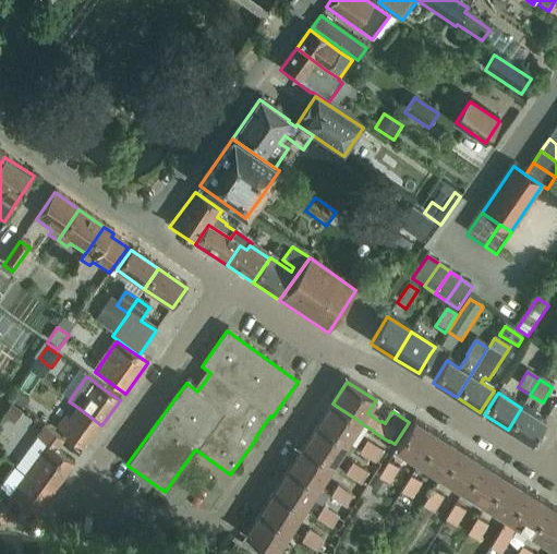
[(347,445),(361,423),(361,422),(333,404),(318,425),(347,445)]
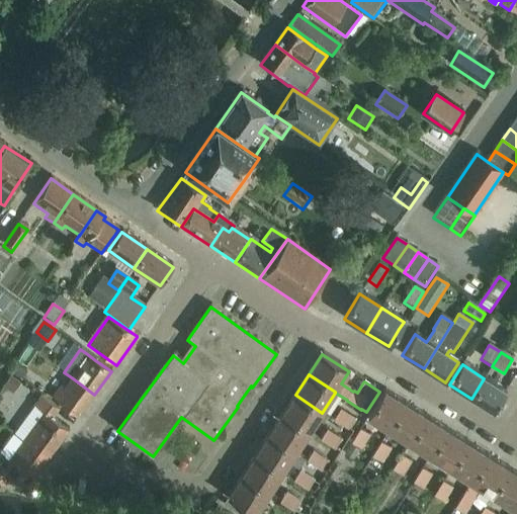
[(94,395),(73,378),(64,391),(61,388),(53,399),(78,418),(94,395)]
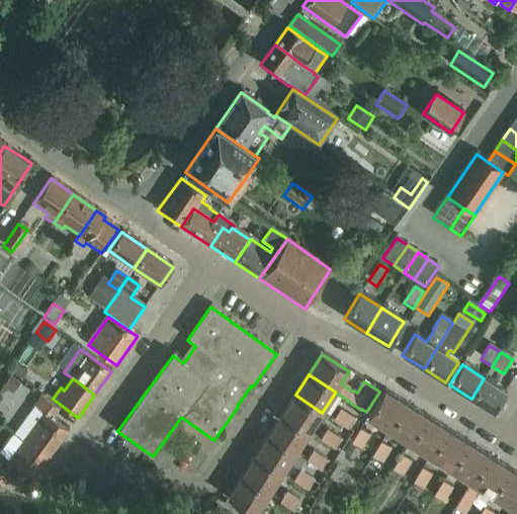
[(493,413),(506,393),(484,378),(471,399),(493,413)]
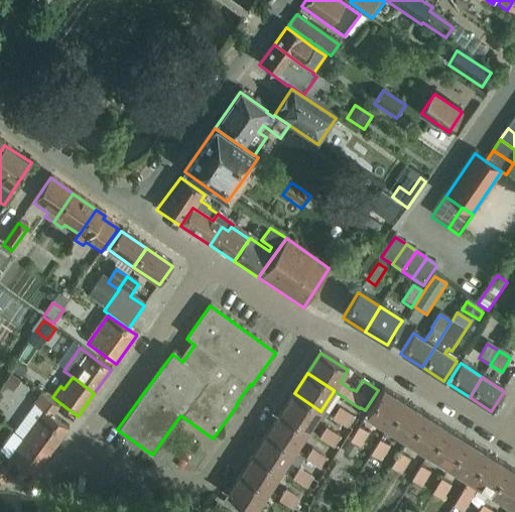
[(386,430),(403,403),(383,390),(381,392),(368,413),(365,417),(386,430)]
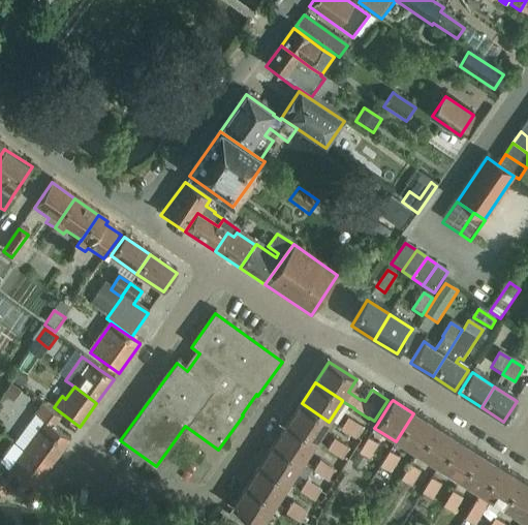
[(315,442),(329,422),(302,403),(287,425),(315,442)]
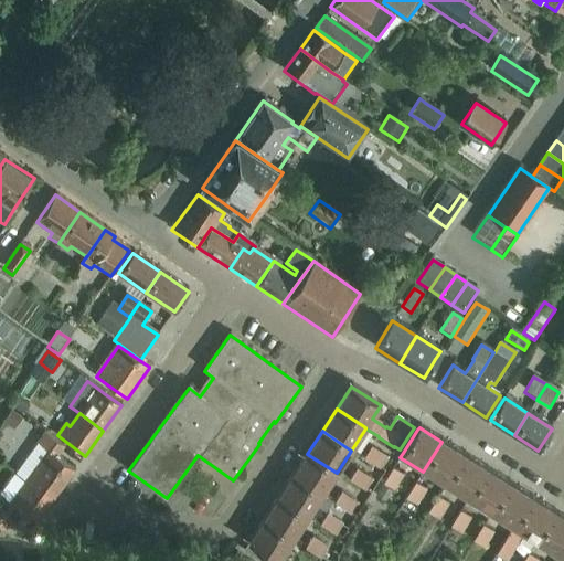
[(51,503),(74,470),(56,457),(64,447),(45,434),(38,444),(48,452),(25,484),(51,503)]
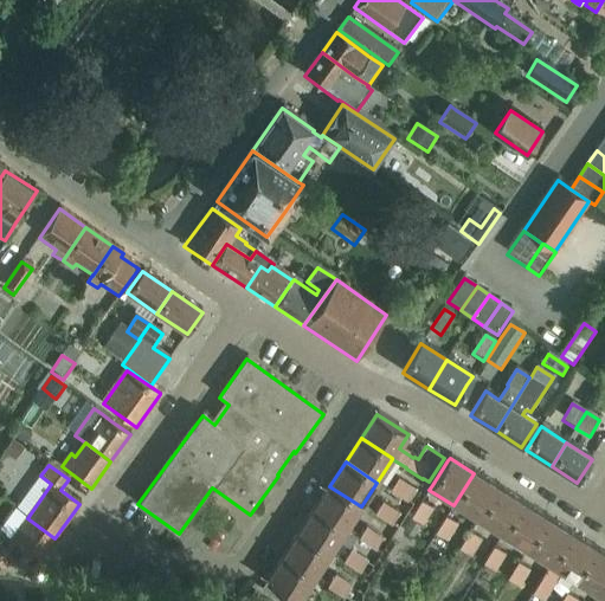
[(478,521),(499,489),(474,473),(454,505),(478,521)]
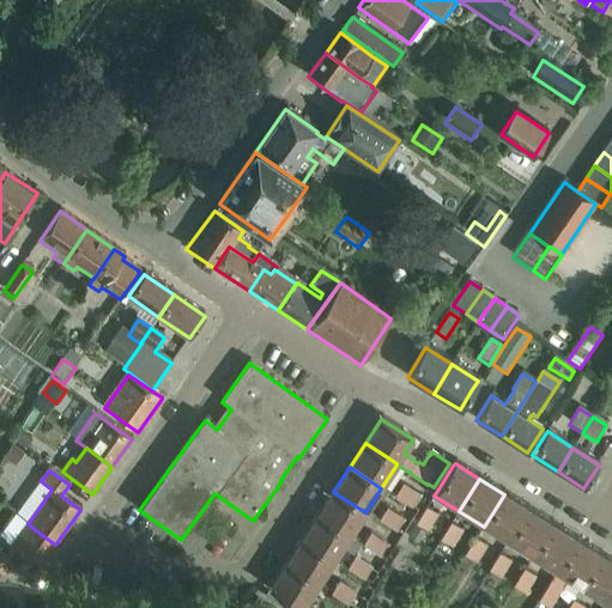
[(412,509),(419,498),(403,486),(394,498),(412,509)]
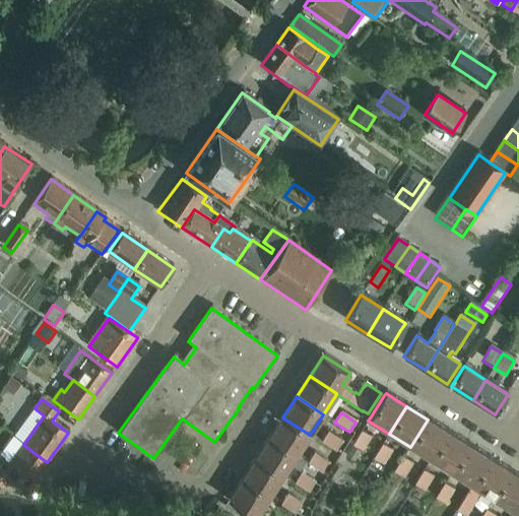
[(296,455),(310,435),(282,417),(269,438),(296,455)]
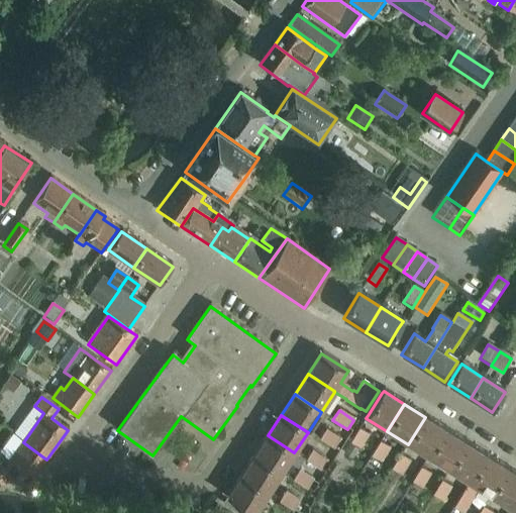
[(428,457),(445,430),(425,417),(408,444),(428,457)]
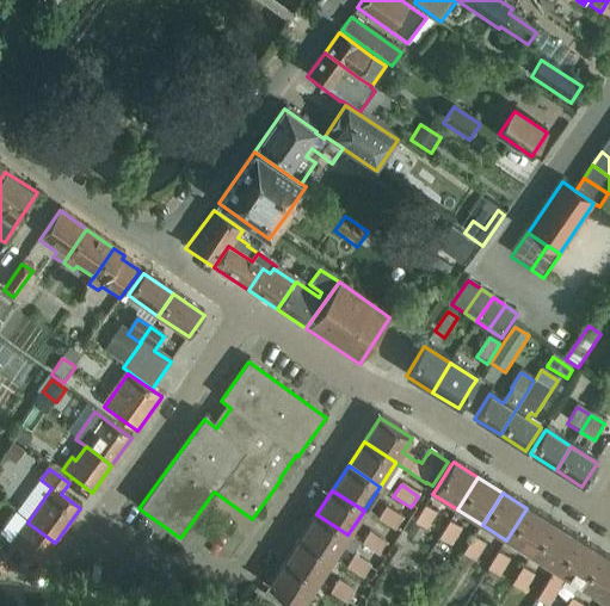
[(426,532),(437,515),(424,507),(413,525),(426,532)]
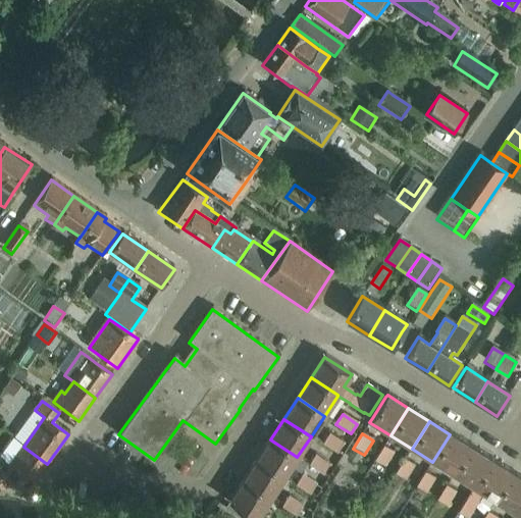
[(454,475),(471,448),(450,434),(432,462),(454,475)]
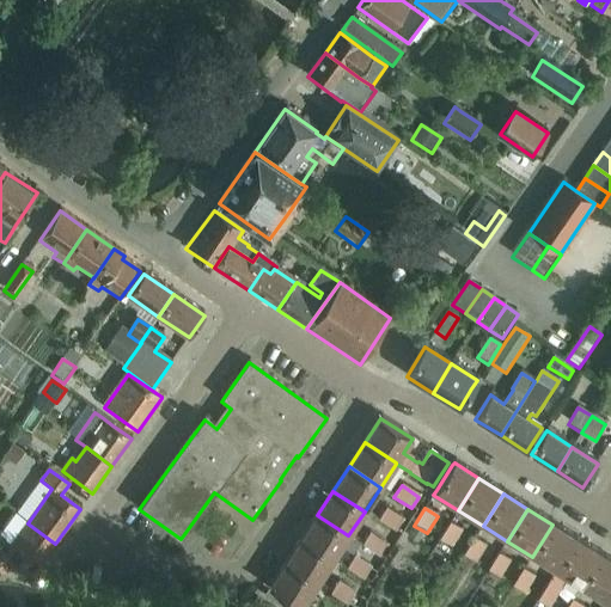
[(395,533),(403,521),(386,510),(378,521),(395,533)]
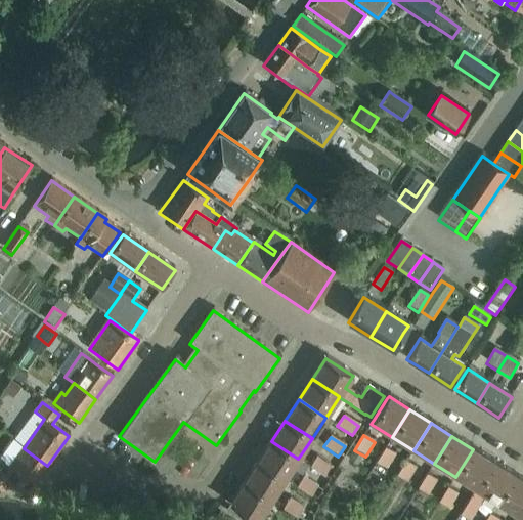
[(285,480),(298,459),(271,441),(258,462),(285,480)]
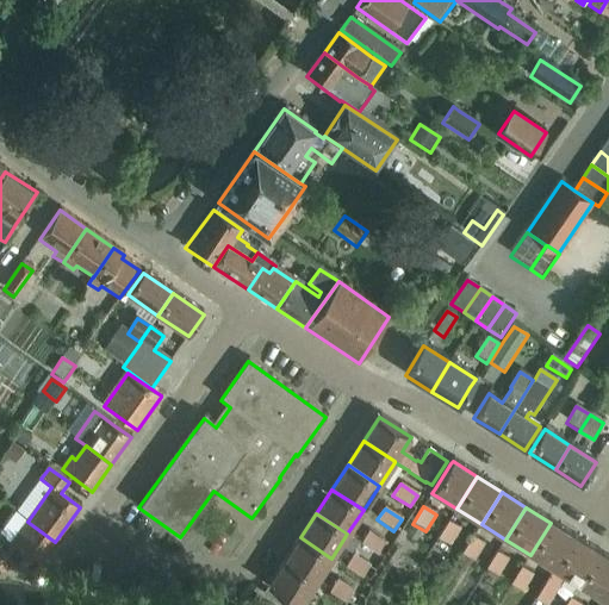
[(30,575),(55,542),(28,522),(11,544),(4,540),(0,546),(0,569),(4,573),(11,562),(30,575)]
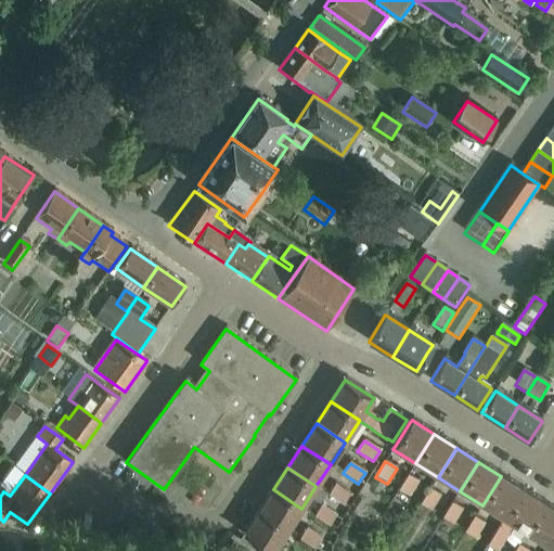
[(409,498),(420,483),(408,475),(398,491),(409,498)]
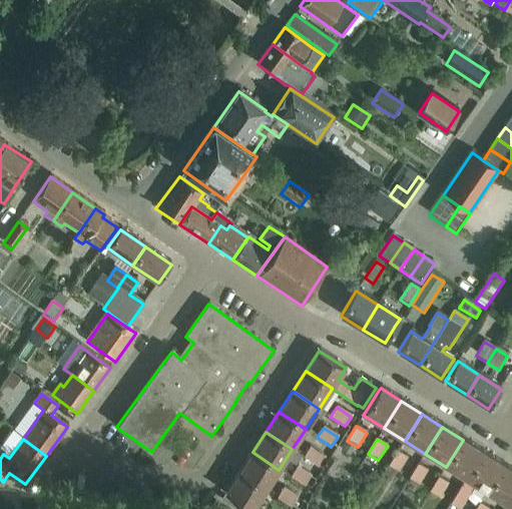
[(466,480),(483,453),(463,440),(446,467),(466,480)]
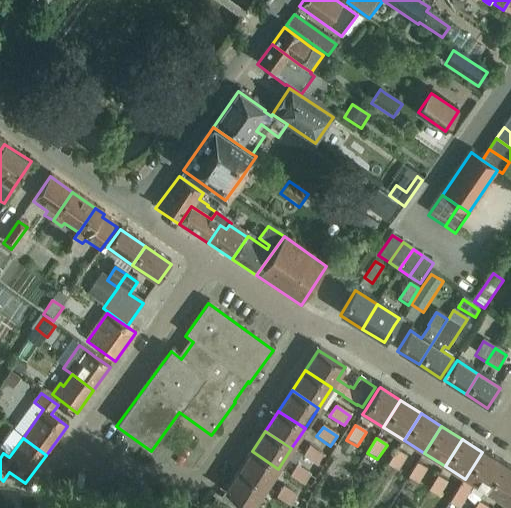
[(349,457),(355,447),(346,442),(340,452),(349,457)]
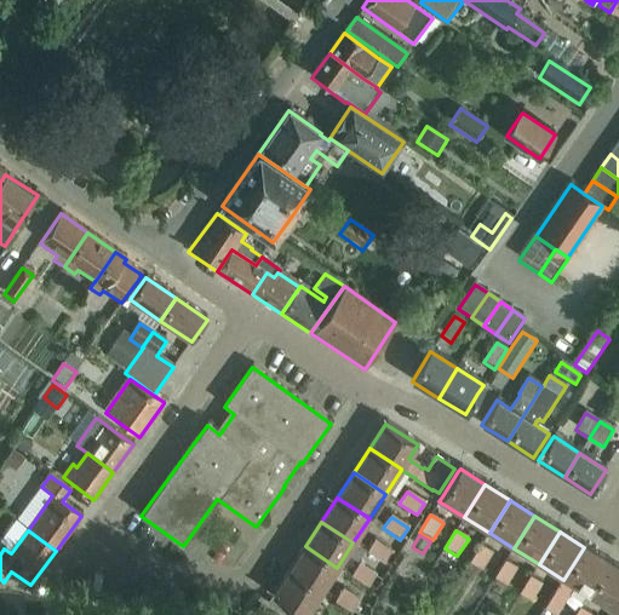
[(384,565),(391,553),(374,541),(367,553),(384,565)]
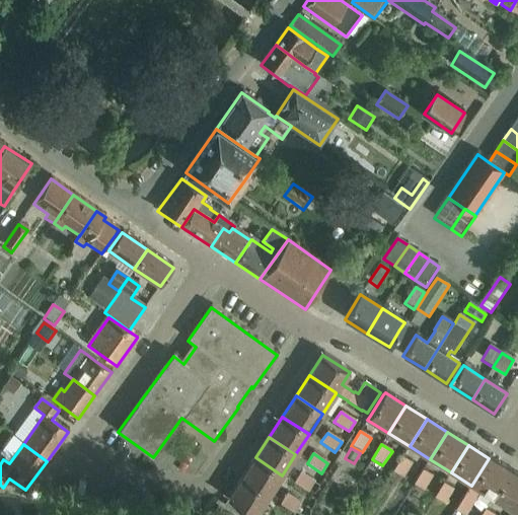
[(269,496),(282,475),(255,457),(241,479),(269,496)]
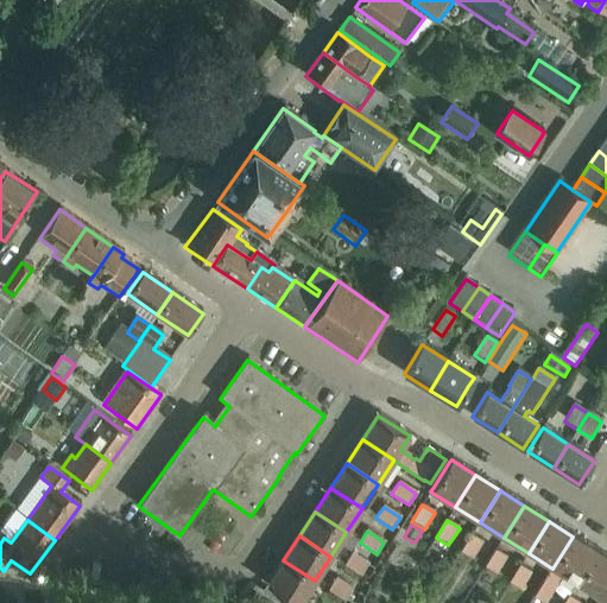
[(472,560),(482,543),(470,535),(460,552),(472,560)]
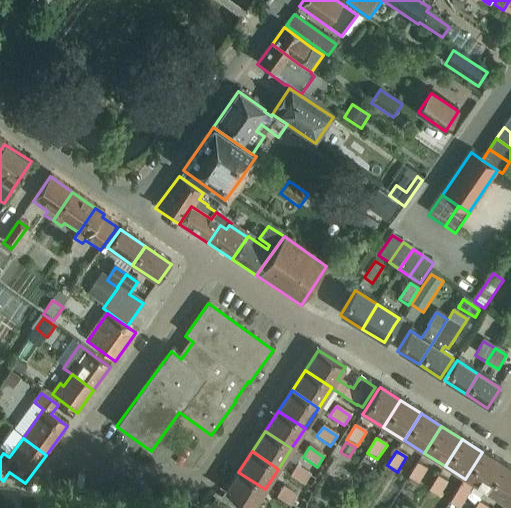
[(486,492),(503,465),(482,452),(465,479),(449,504),(449,505),(453,507),(461,507),(475,485),(486,492)]
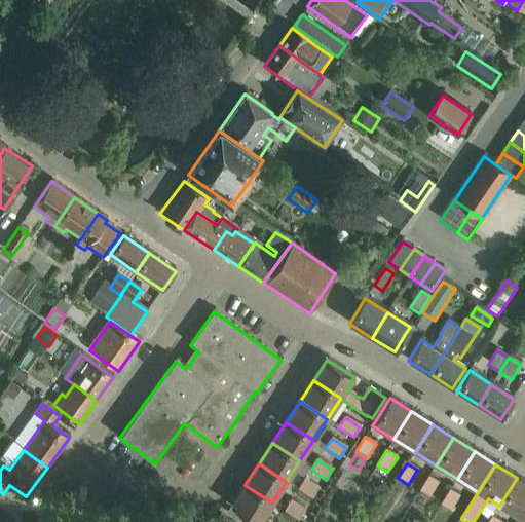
[(429,498),(439,483),(427,477),(418,491),(429,498)]
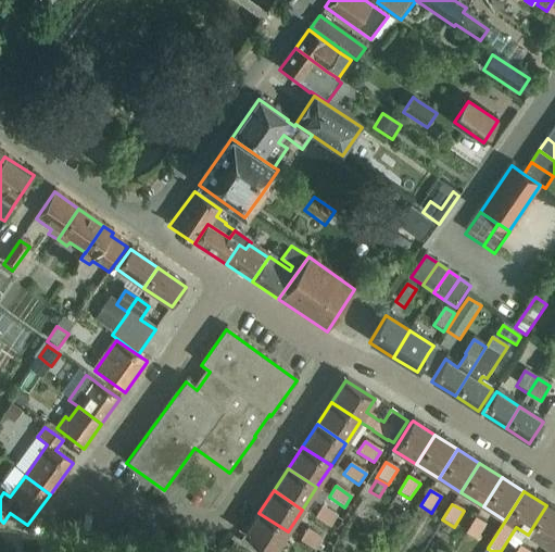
[(550,549),(554,540),(554,510),(546,505),(528,535),(550,549)]
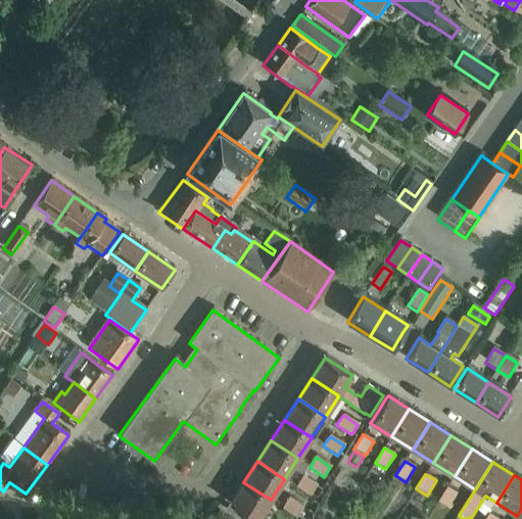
[(311,497),(318,486),(302,477),(296,487),(311,497)]
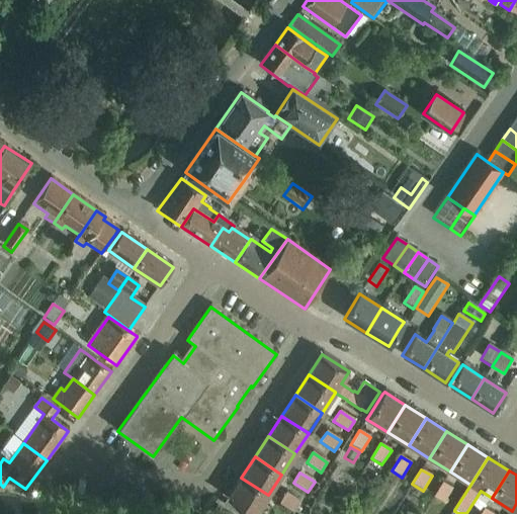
[(256,513),(268,495),(241,478),(228,498),(246,510),(243,513),(256,513)]
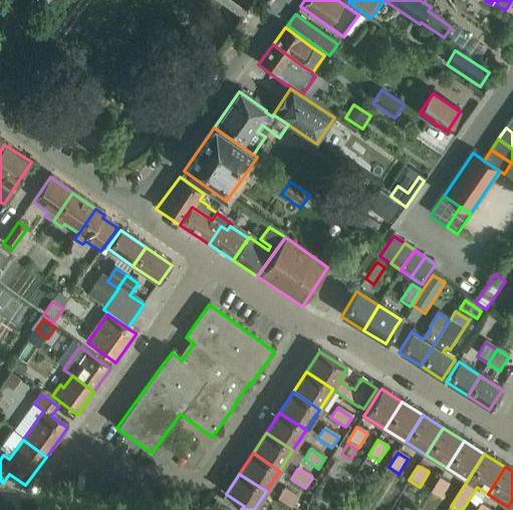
[(440,500),(449,485),(439,479),(430,493),(440,500)]
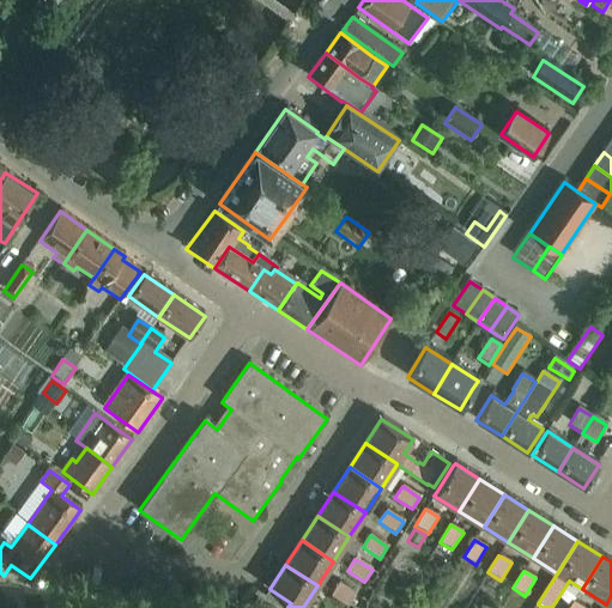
[(347,607),(356,595),(339,584),(331,595),(347,607)]
